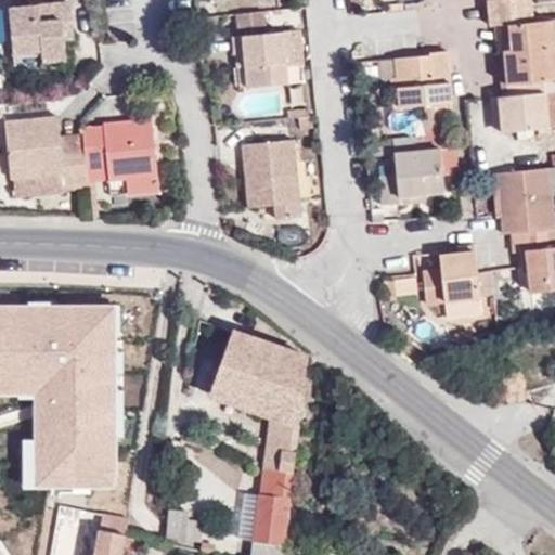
[(12,53),(42,51),(42,56),(63,54),(62,35),(60,20),(71,18),(69,1),(7,8),(12,53)]
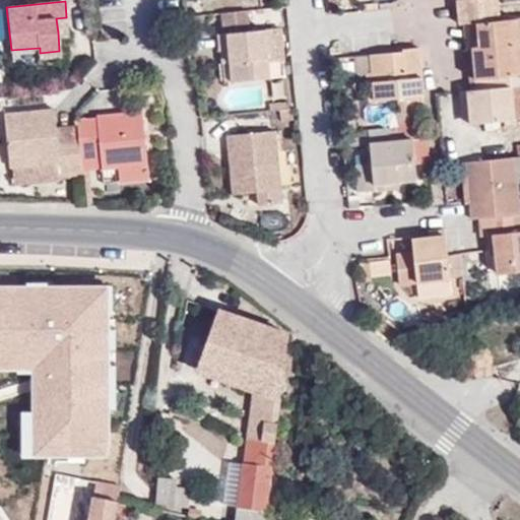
[(458,9),(459,25),(475,23),(500,20),(499,4),(458,9)]
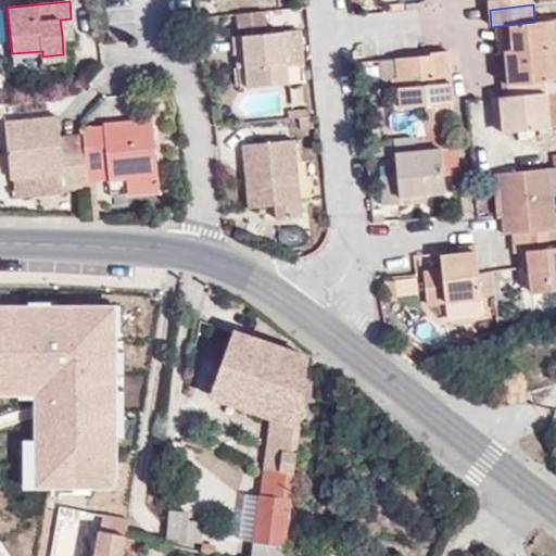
[(268,8),(239,11),(241,25),(269,22),(268,8)]
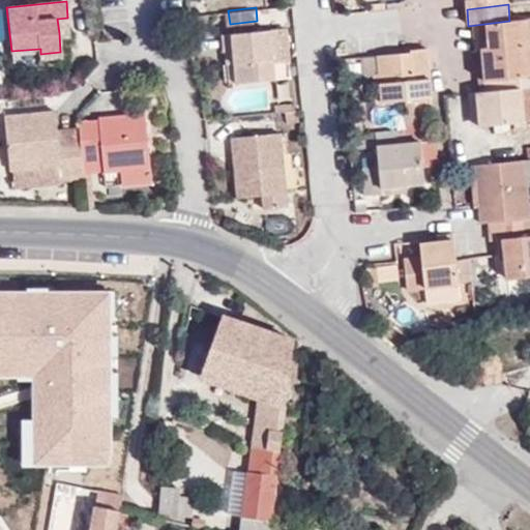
[(528,11),(517,11),(518,20),(527,19),(529,19),(528,11)]
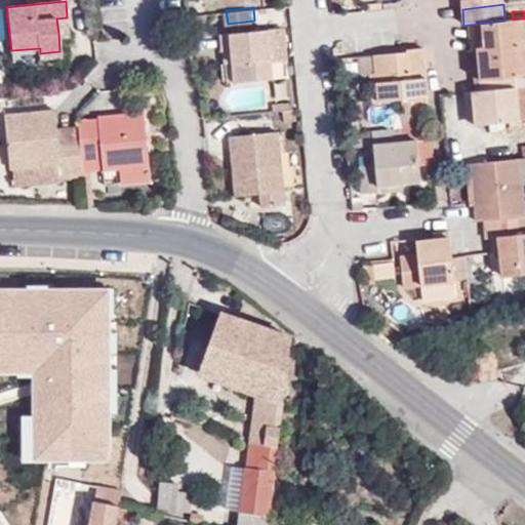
[(58,33),(69,32),(67,17),(56,18),(58,33)]
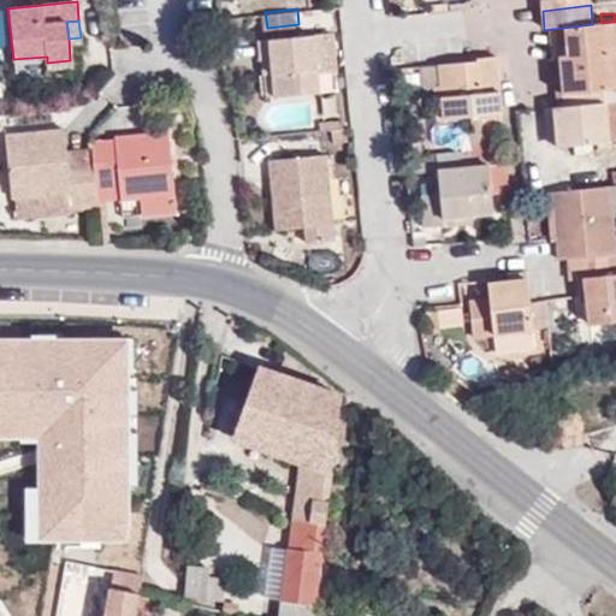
[(615,88),(615,66),(612,22),(602,23),(592,24),(563,28),(567,54),(560,55),(563,94),(615,88)]
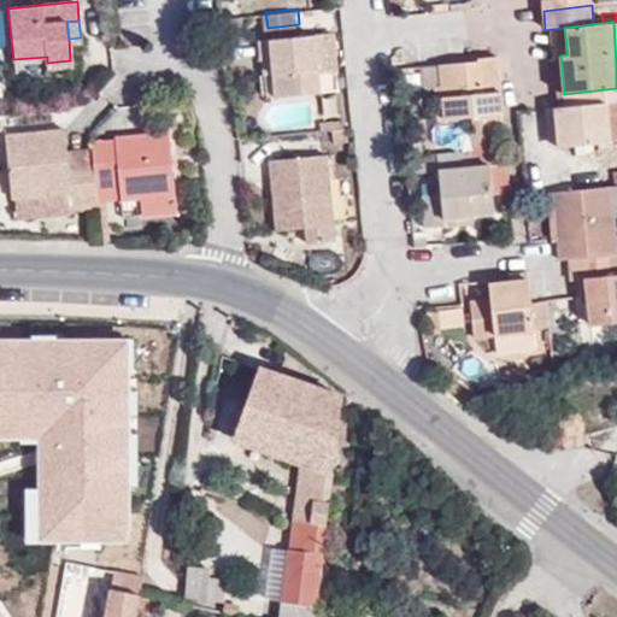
[(313,35),(260,40),(263,59),(272,59),(277,97),(321,93),(313,35)]
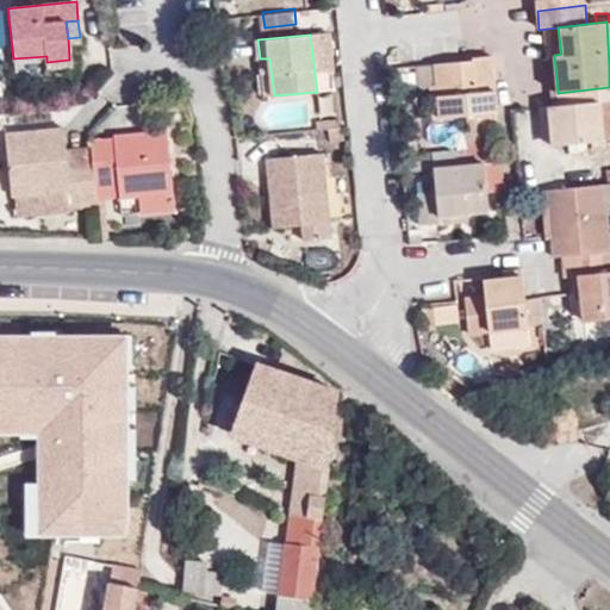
[(473,58),(473,61),(435,64),(436,86),(440,119),(472,116),(497,113),(492,56),(473,58)]
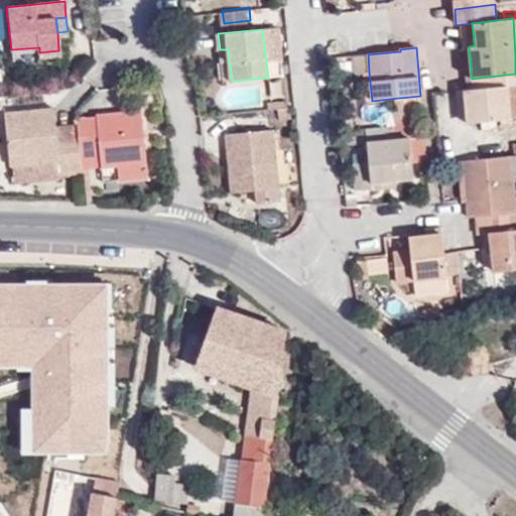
[(220,49),(223,81),(232,81),(228,49),(220,49)]
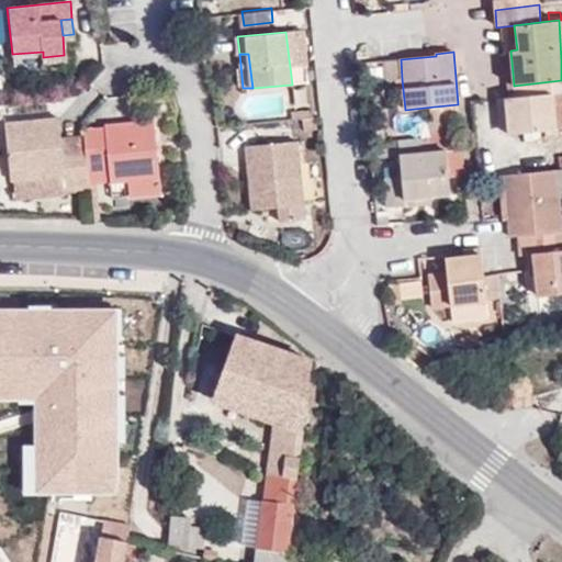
[(44,66),(65,64),(64,55),(43,57),(44,66)]
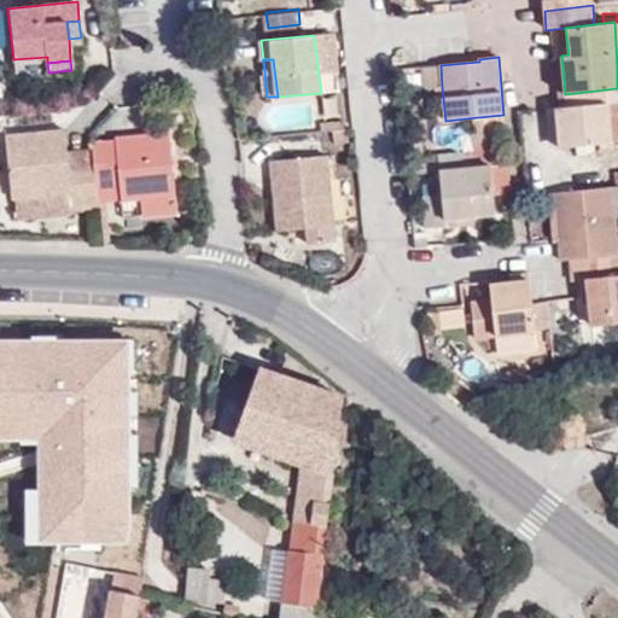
[(438,122),(445,121),(442,87),(435,87),(438,122)]
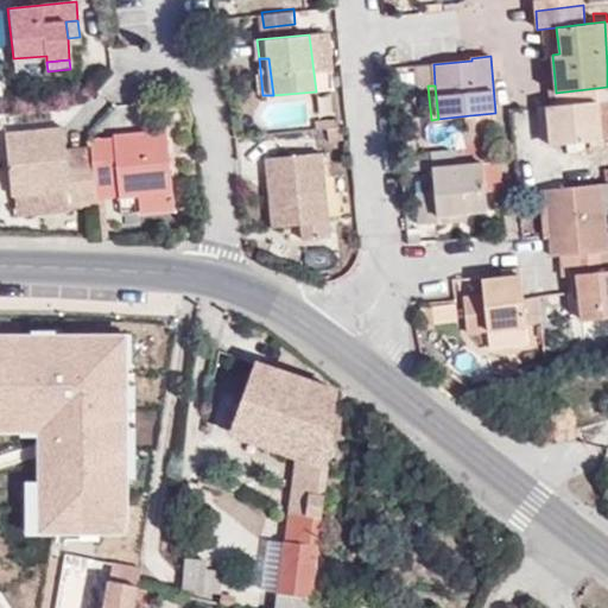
[(549,145),(607,138),(607,101),(557,106),(545,107),(549,145)]
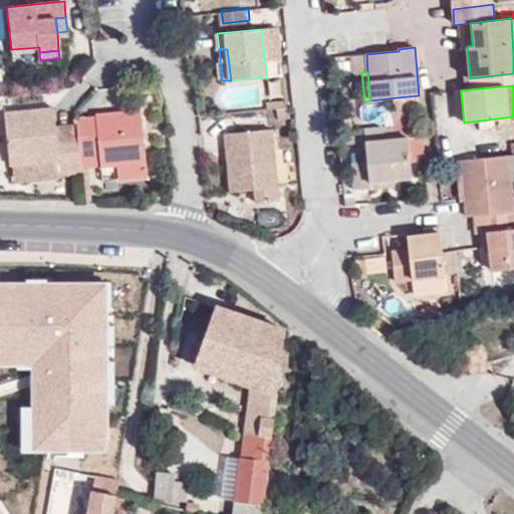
[(398,97),(399,109),(421,107),(419,95),(398,97)]
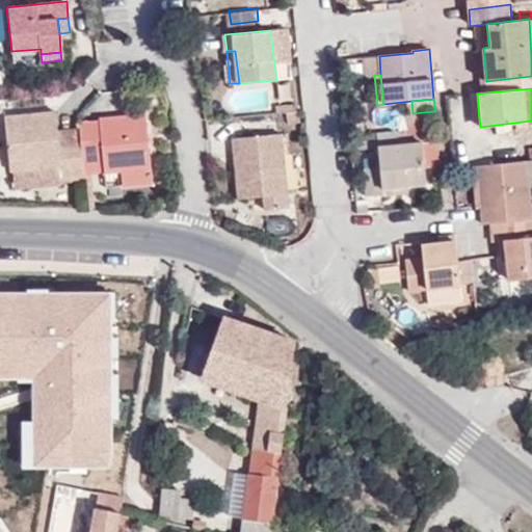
[(62,164),(63,175),(84,173),(83,157),(82,148),(61,150),(57,111),(4,116),(10,168),(62,164)]
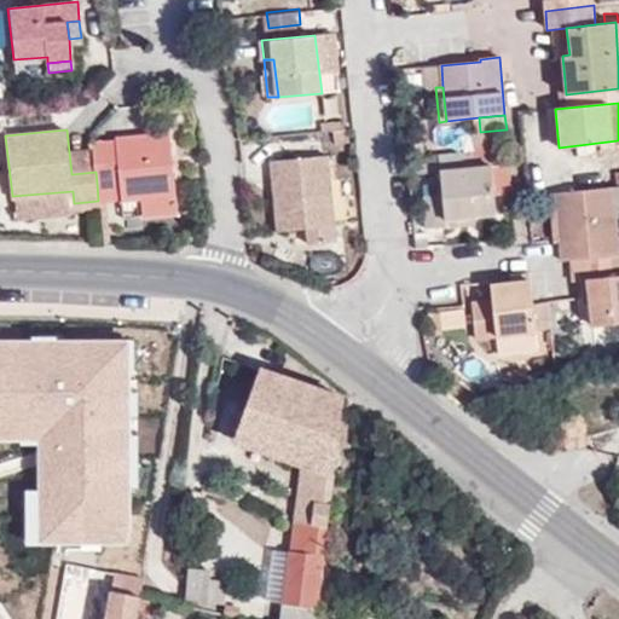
[(115,137),(115,142),(92,144),(96,172),(97,183),(120,180),(121,200),(175,194),(169,132),(115,137)]
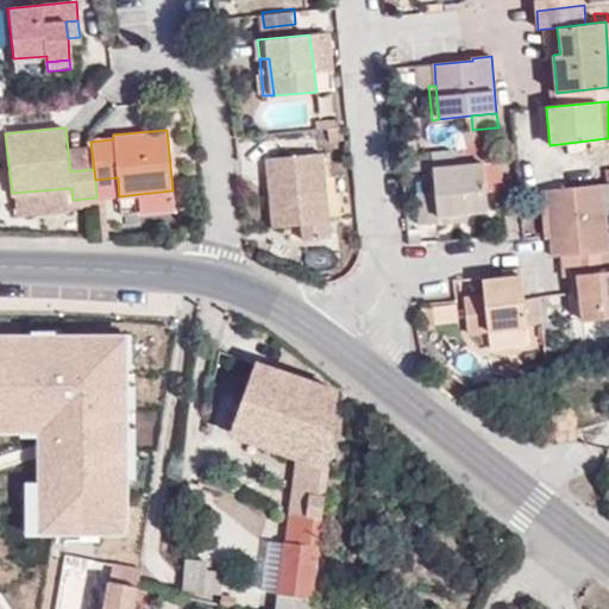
[(303,242),(332,240),(322,154),(269,158),(276,226),(301,224),(303,242)]
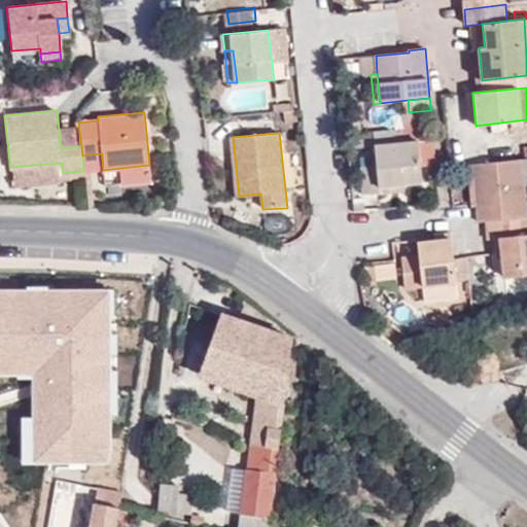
[(423,184),(419,140),(375,145),(377,166),(360,168),(364,196),(380,194),(380,188),(423,184)]
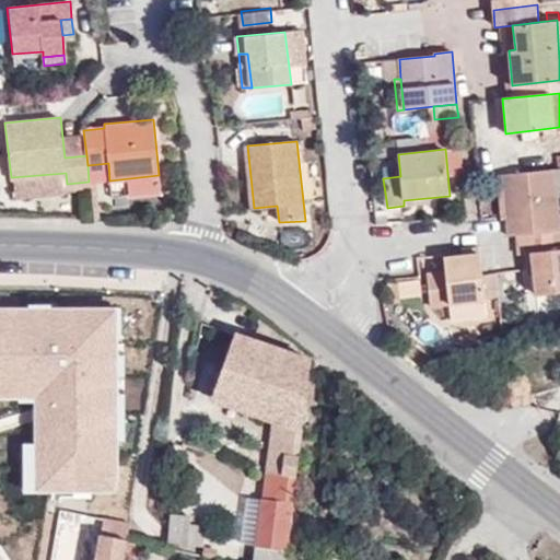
[(504,218),(506,236),(517,235),(559,232),(553,171),(503,175),(509,218),(504,218)]
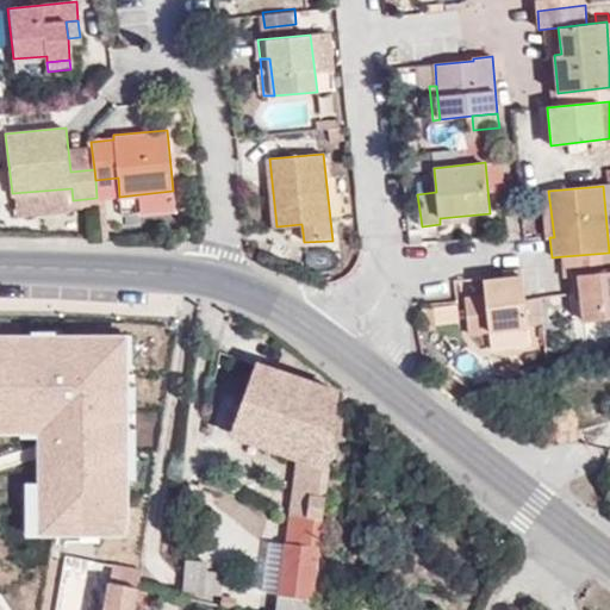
[(541,192),(546,237),(549,237),(554,237),(548,191),(541,192)]
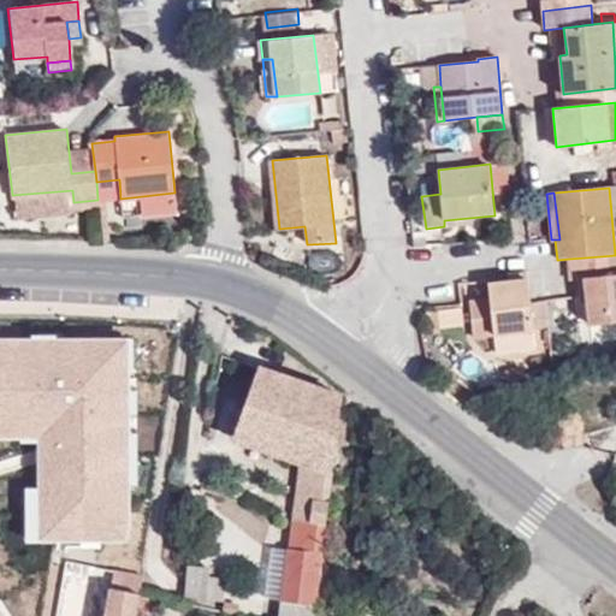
[(588,326),(615,321),(615,254),(615,255),(569,259),(572,280),(579,280),(585,280),(586,302),(588,326)]
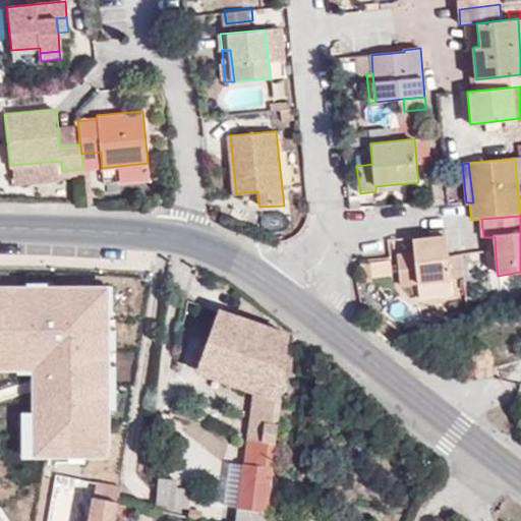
[(429,231),(430,237),(413,238),(414,253),(398,254),(401,285),(419,283),(452,280),(451,265),(449,256),(447,230),(429,231)]
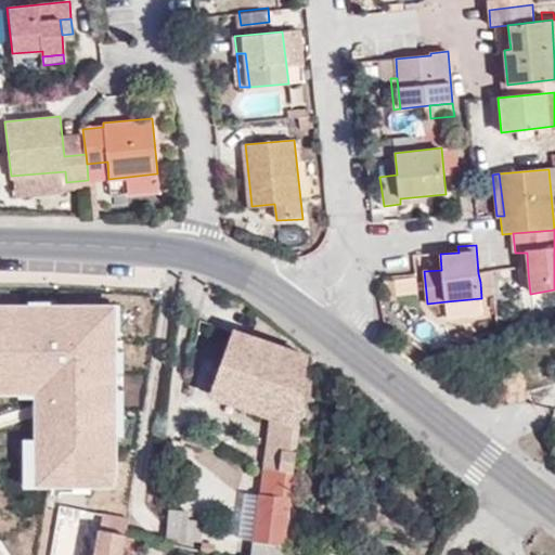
[(492,280),(491,271),(478,273),(480,282),(492,280)]
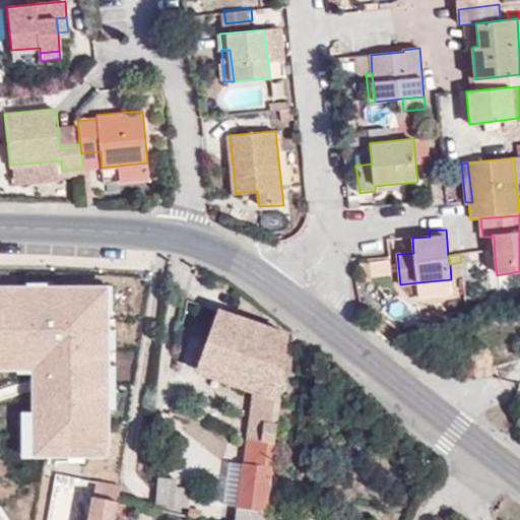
[(420,298),(453,295),(451,279),(418,282),(420,298)]
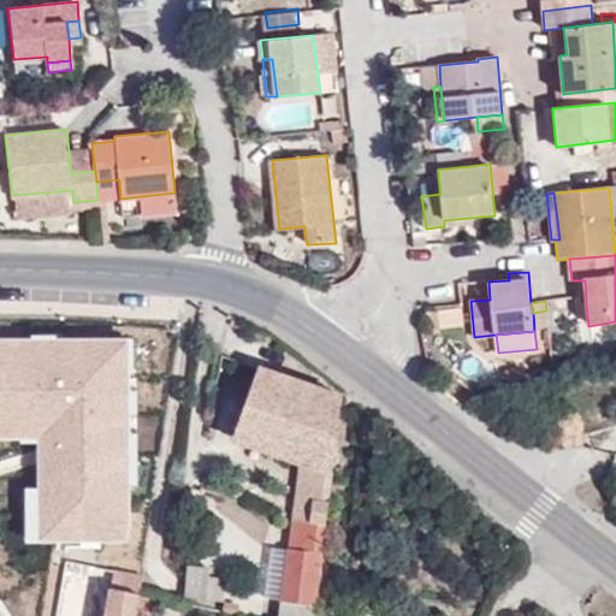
[(0,439),(39,439),(39,487),(25,487),(25,546),(131,545),(130,339),(57,339),(54,335),(29,333),(31,338),(0,338),(0,439)]
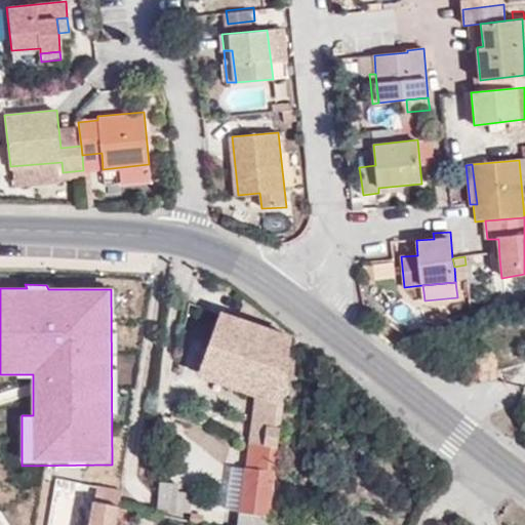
[(198,373),(255,393),(248,442),(277,445),(291,336),(220,311),(198,373)]
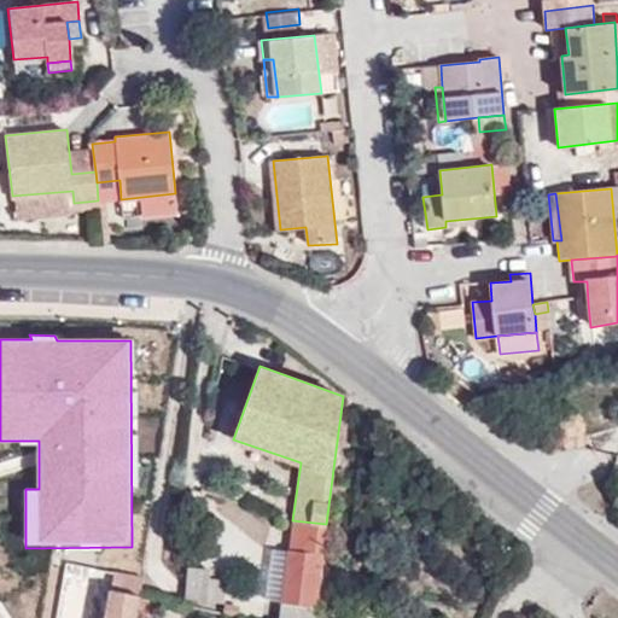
[(283,601),(280,617),(314,617),(326,524),(292,520),(289,552),(283,601)]
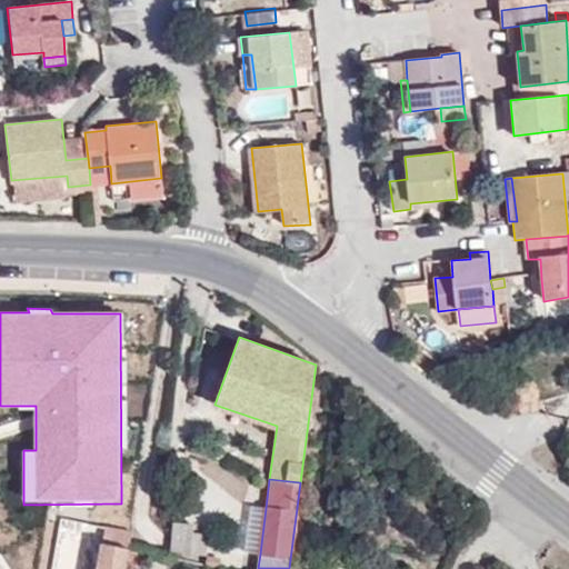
[(250,505),(245,551),(260,553),(266,508),(250,505)]
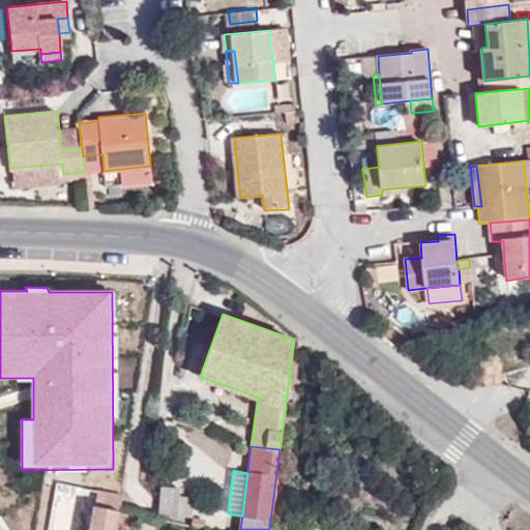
[(178,487),(162,486),(160,518),(176,519),(177,516),(177,499),(178,487)]
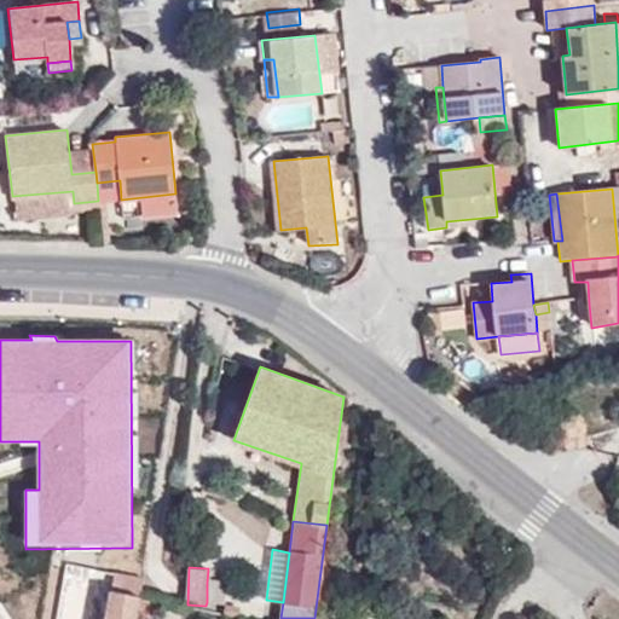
[(220,603),(221,583),(207,583),(207,602),(220,603)]
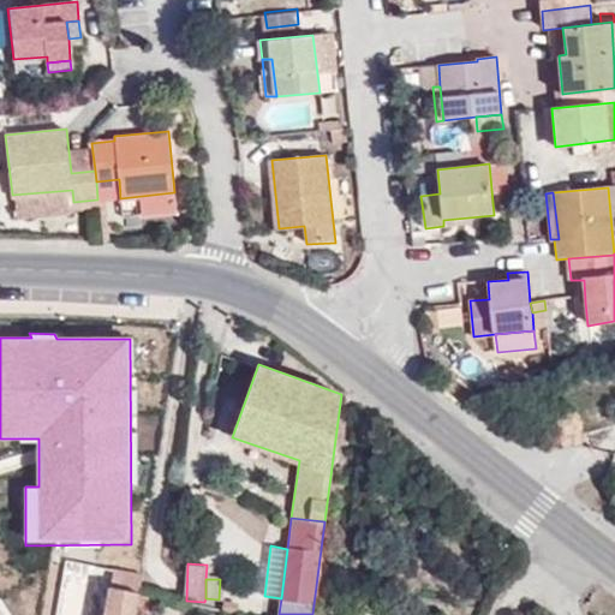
[(109,586),(105,614),(132,614),(137,591),(109,586)]
